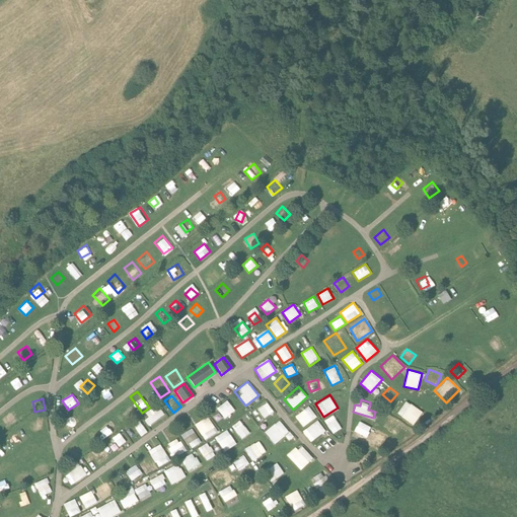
[(413,425),(423,412),(407,399),(396,414),(413,425)]
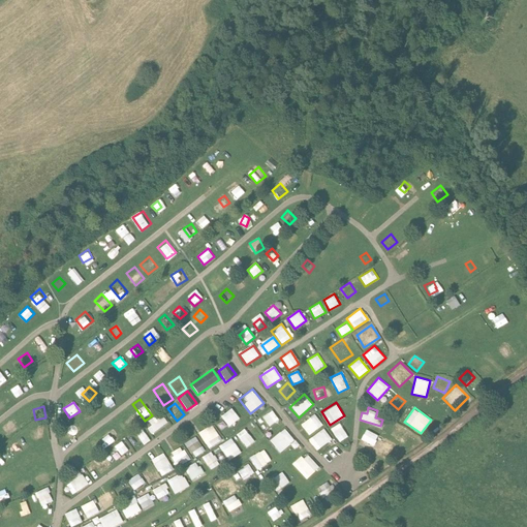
[(233,408),(220,416),(228,427),(240,420),(233,408)]
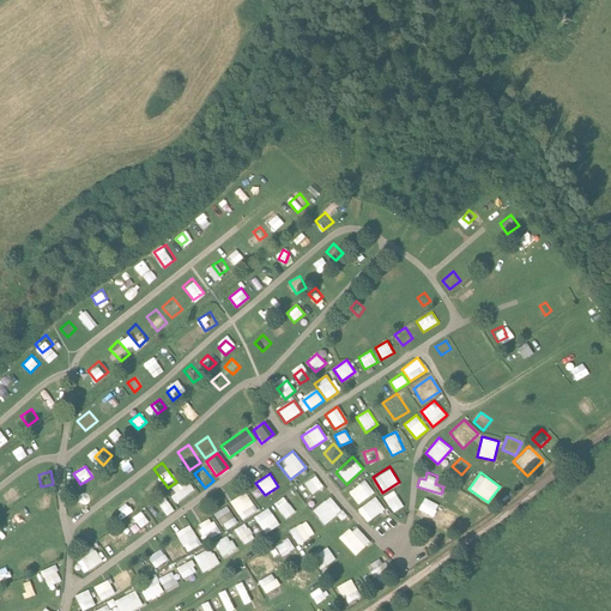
[(303,484),(313,494),(324,485),(314,475),(303,484)]
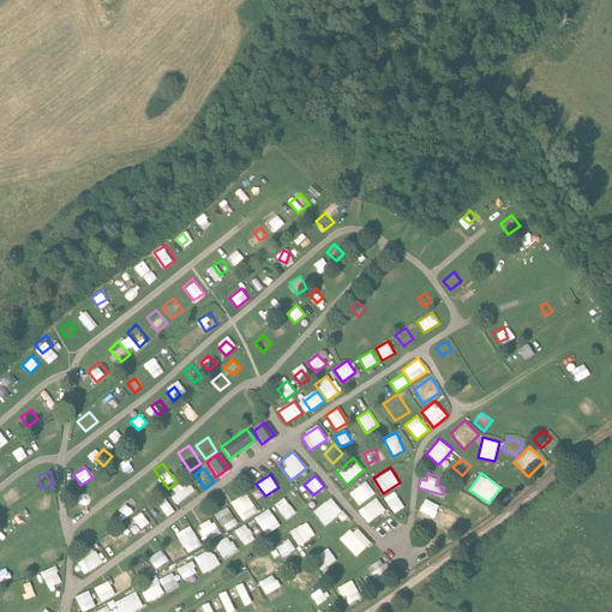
[(359,504),(376,491),(365,479),(349,492),(359,504)]
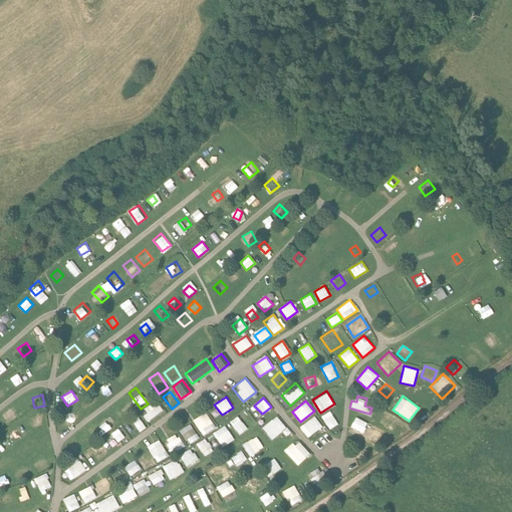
[(121,409),(129,417),(135,412),(129,404),(121,409)]
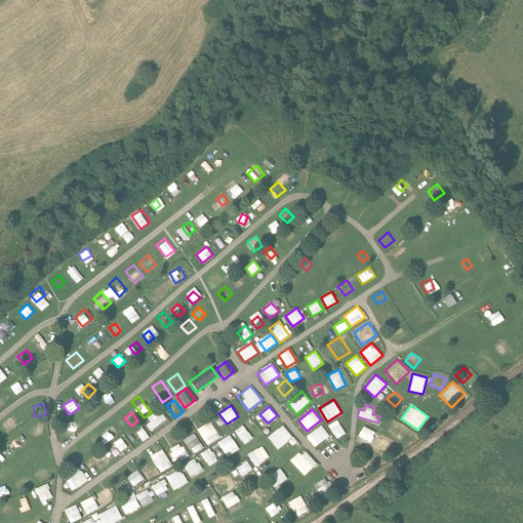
[(11,430),(19,425),(13,415),(5,420),(11,430)]
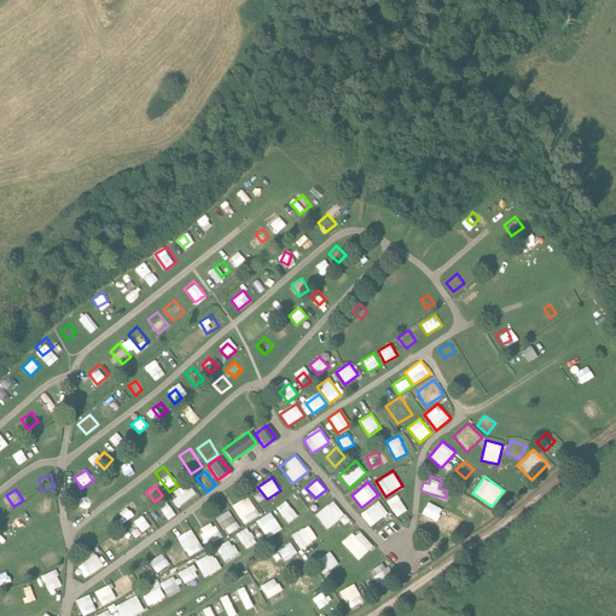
[(387,498),(397,515),(407,509),(396,492),(387,498)]
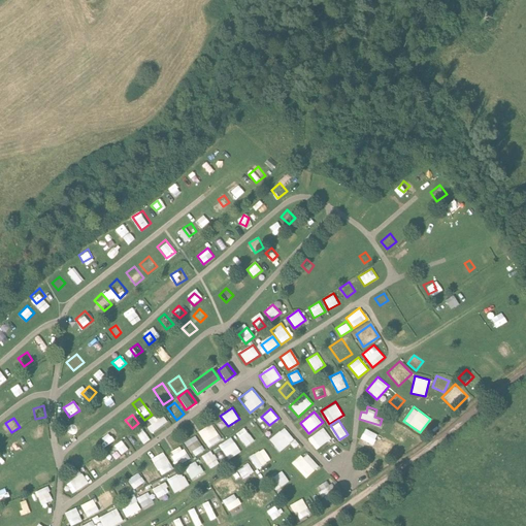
[(152,421),(146,430),(154,435),(160,425),(152,421)]
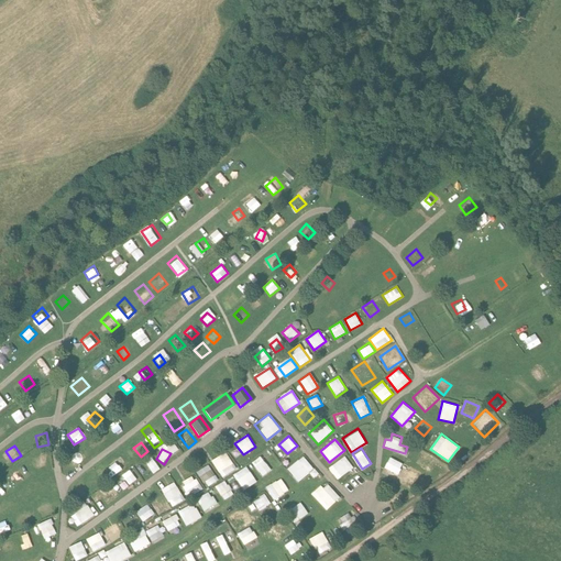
[(73,466),(84,459),(77,450),(66,458),(73,466)]
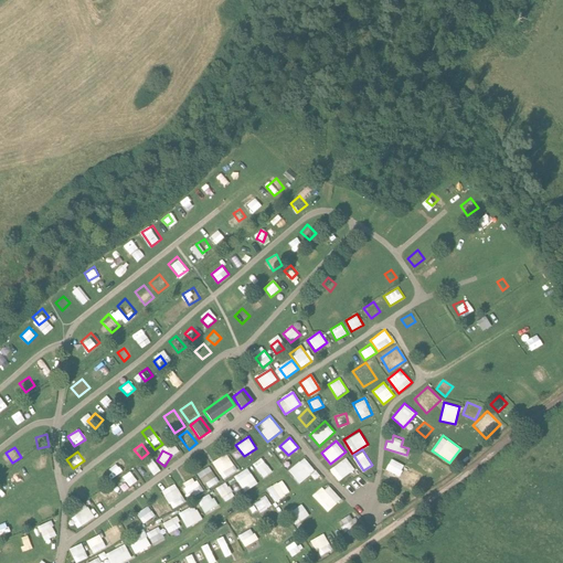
[(431,473),(437,463),(423,452),(416,463),(431,473)]
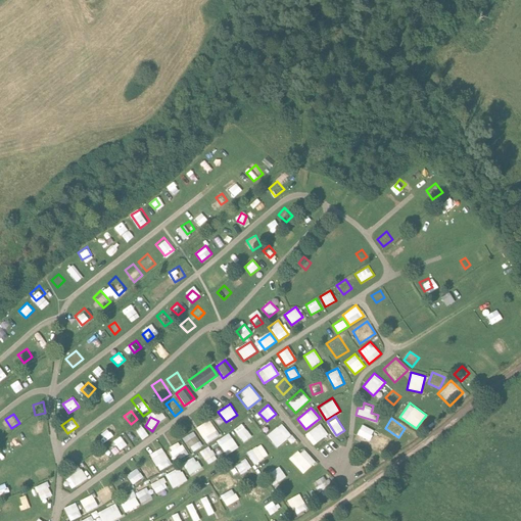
[(196,428),(206,444),(220,435),(208,419),(196,428)]
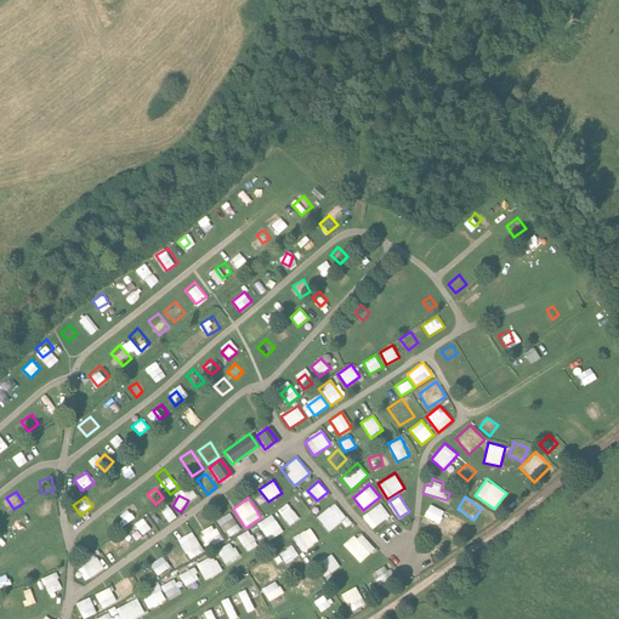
[(34,503),(35,512),(45,512),(44,501),(34,503)]
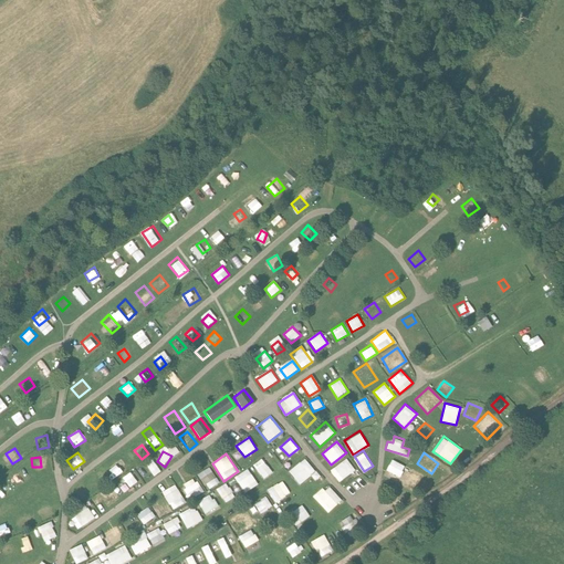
[(261,457),(252,465),(263,478),(272,471),(261,457)]
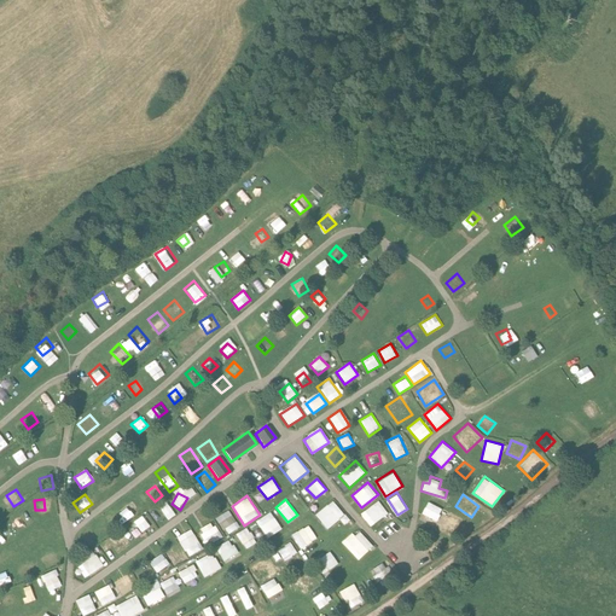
[(332,499),(314,513),(327,529),(346,515),(332,499)]
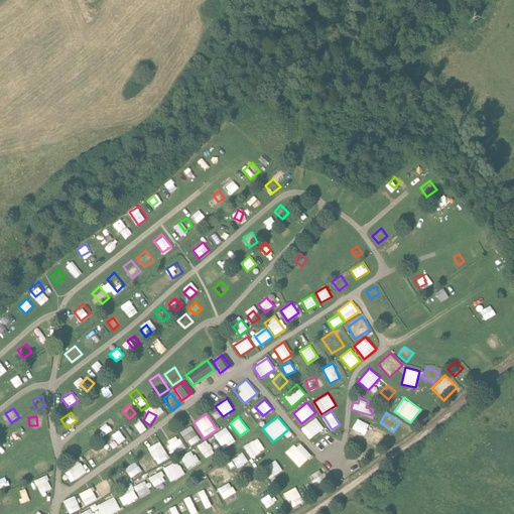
[(316,416),(300,427),(308,438),(325,427),(316,416)]
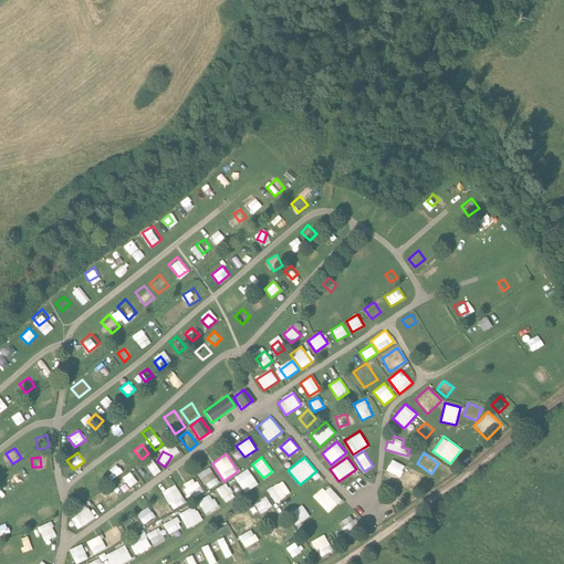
[(390,457),(384,473),(398,479),(405,463),(390,457)]
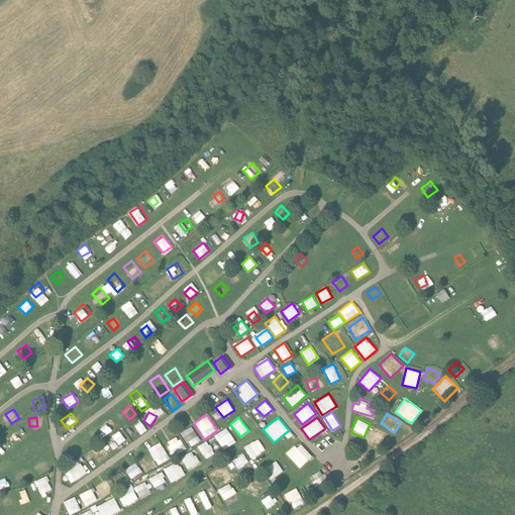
[(108,435),(115,429),(108,420),(100,426),(108,435)]
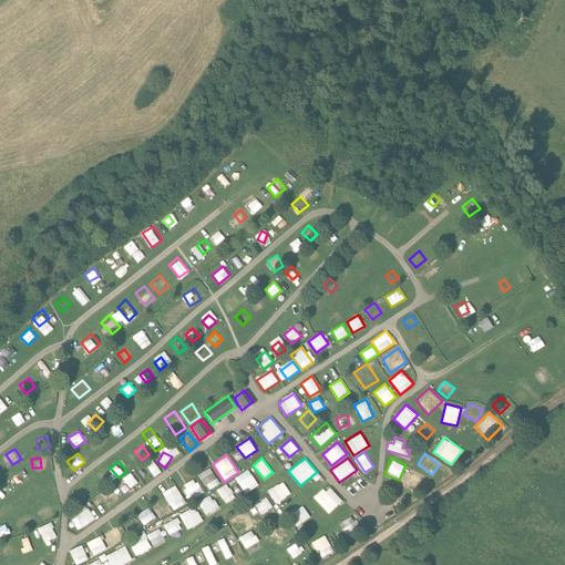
[(144,466),(153,474),(158,469),(150,461),(144,466)]
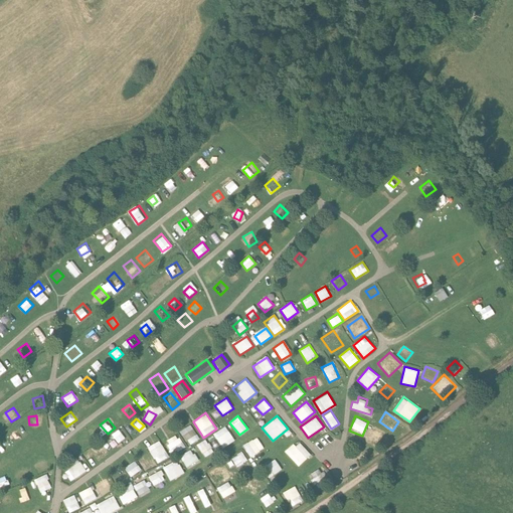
[(21,423),(13,426),(16,435),(24,432),(21,423)]
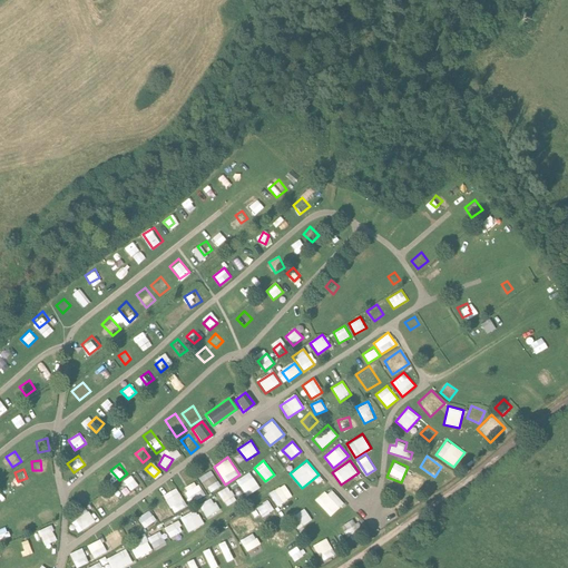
[(199,478),(208,495),(221,487),(212,470),(199,478)]
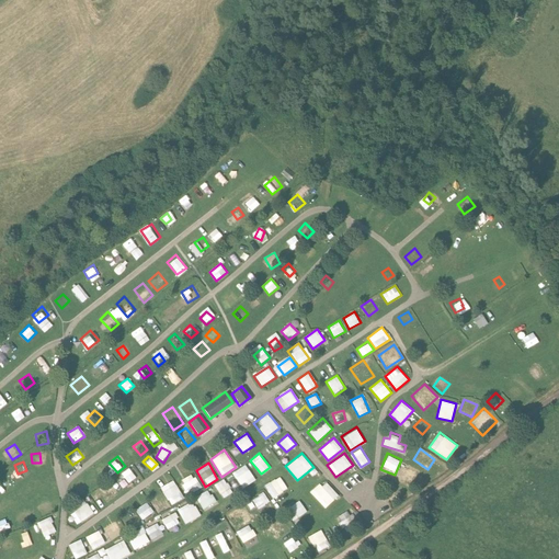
[(232,474),(243,489),(257,479),(244,464),(232,474)]
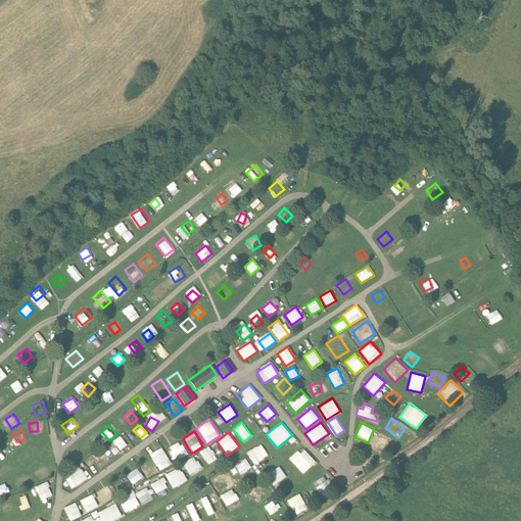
[(372,448),(387,453),(391,436),(377,432),(372,448)]
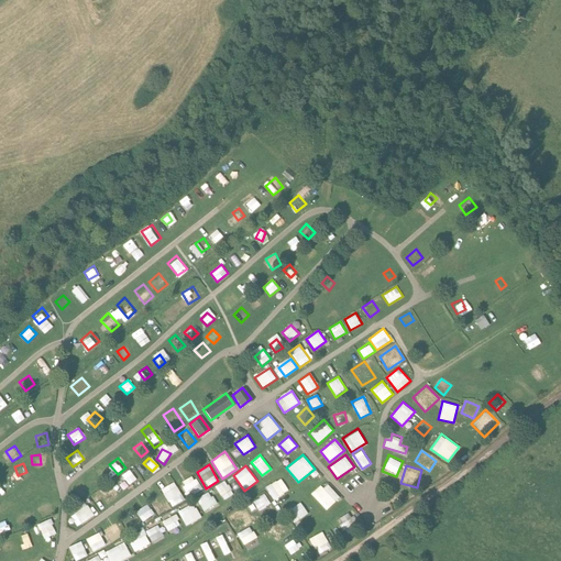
[(119,479),(128,492),(140,484),(131,471),(119,479)]
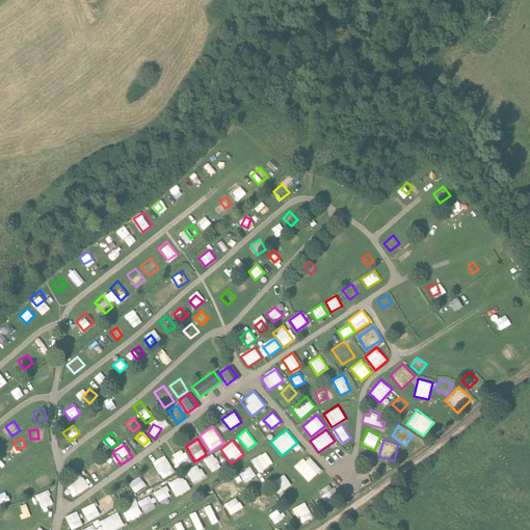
[(258,472),(273,462),(265,449),(250,459),(258,472)]
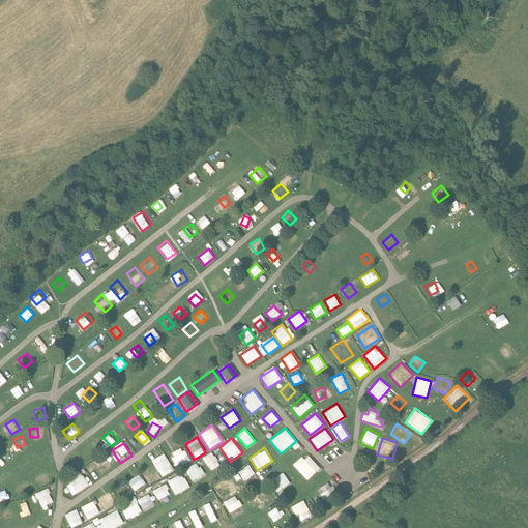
[(191,462),(183,448),(171,455),(178,469),(191,462)]
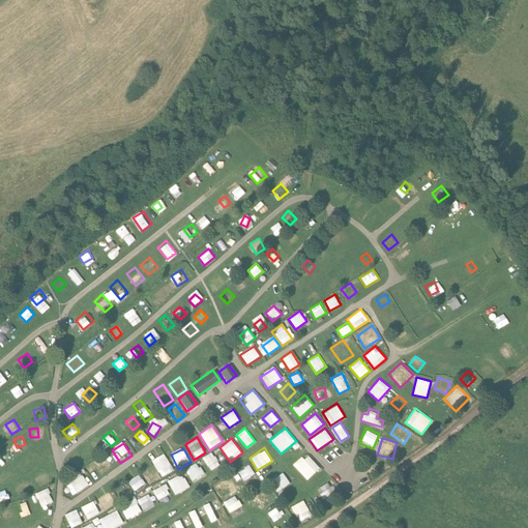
[(364,456),(371,468),(379,464),(373,451),(364,456)]
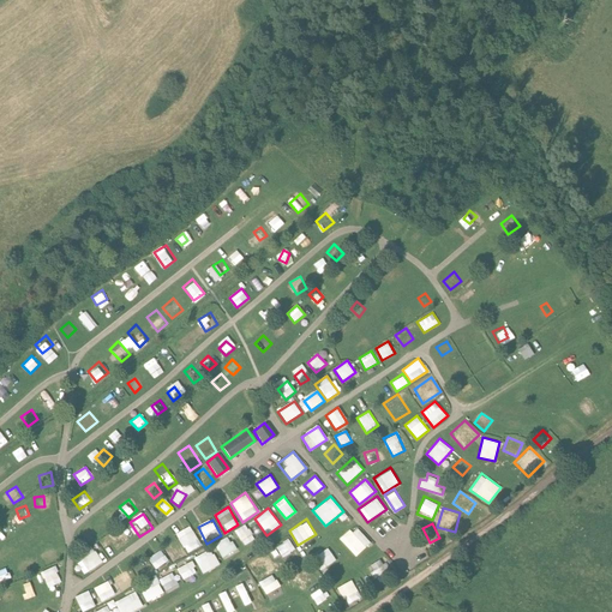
[(244,545),(255,538),(245,525),(234,532),(244,545)]
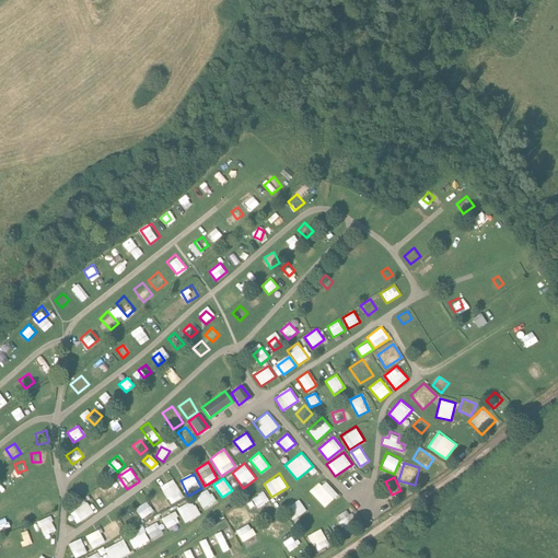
[(160,487),(170,506),(184,499),(174,479),(160,487)]
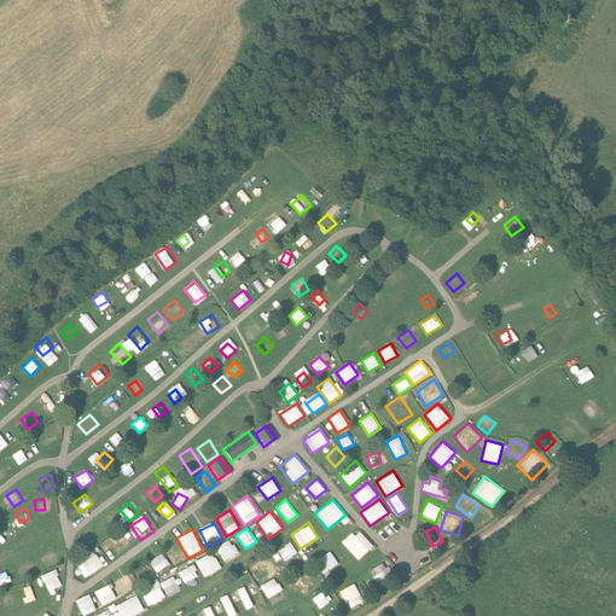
[(360,530),(355,535),(352,532),(341,541),(358,559),(373,545),(360,530)]
